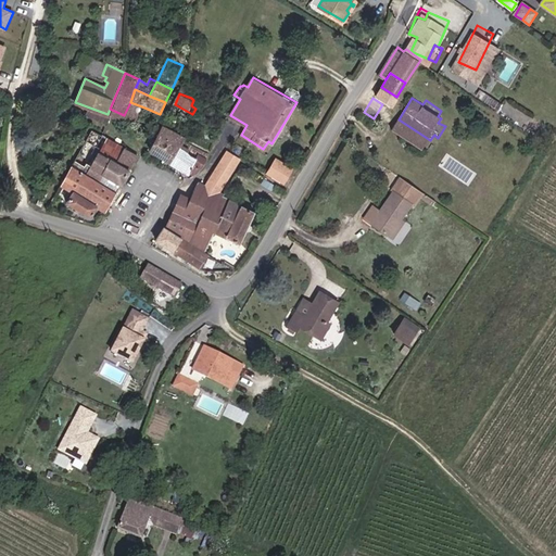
[(382,104),(374,118),(381,124),(391,110),(382,104)]
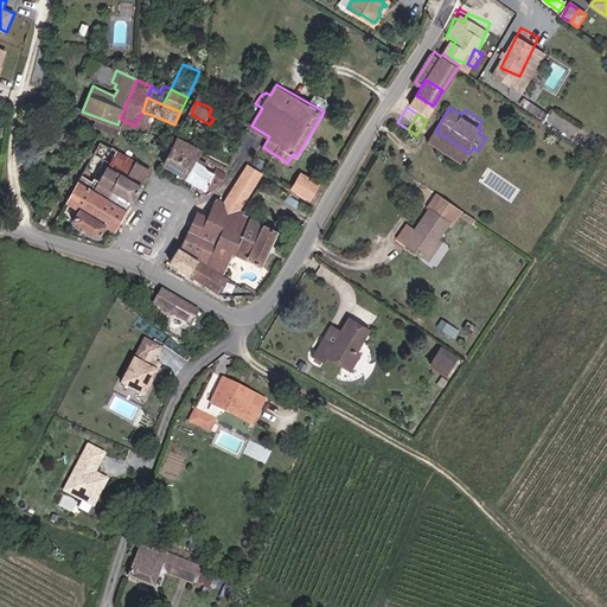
[(171,133),(174,125),(158,117),(154,125),(160,128),(171,133)]
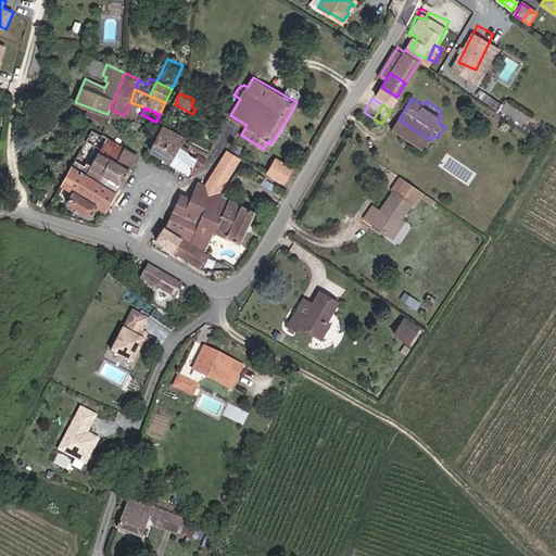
[(124,115),(110,109),(108,114),(123,119),(124,115)]
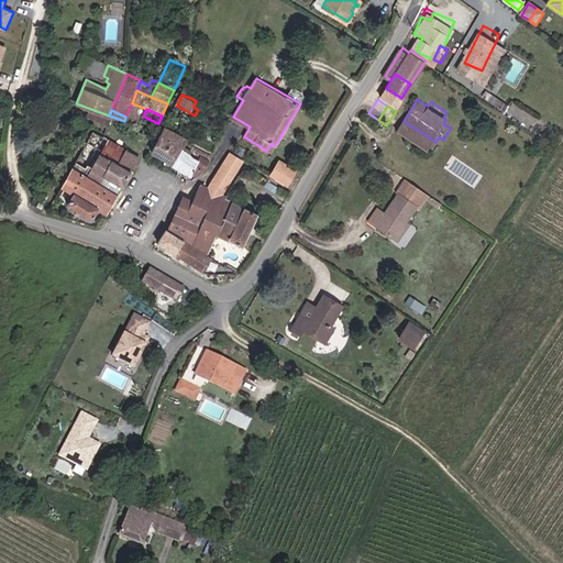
[(435,142),(404,121),(398,131),(429,152),(435,142)]
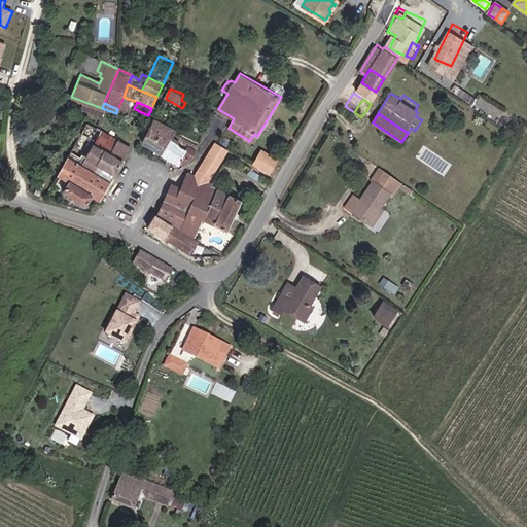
[(157,114),(155,119),(166,125),(168,120),(157,114)]
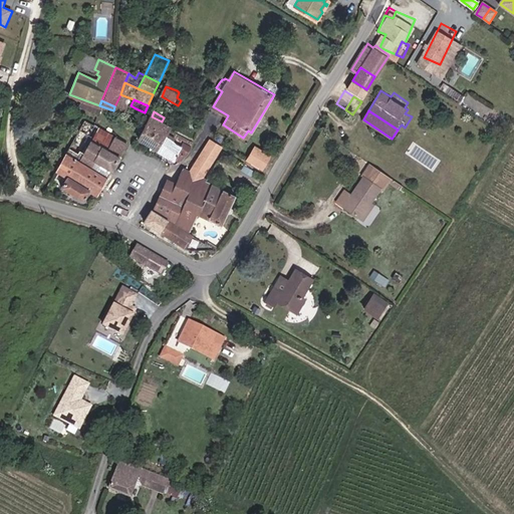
[(170,131),(170,130),(150,118),(141,137),(159,149),(170,131)]
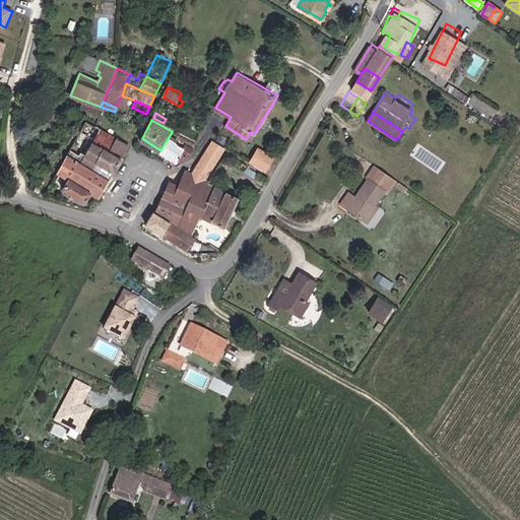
[(93,142),(103,147),(111,132),(101,127),(93,142)]
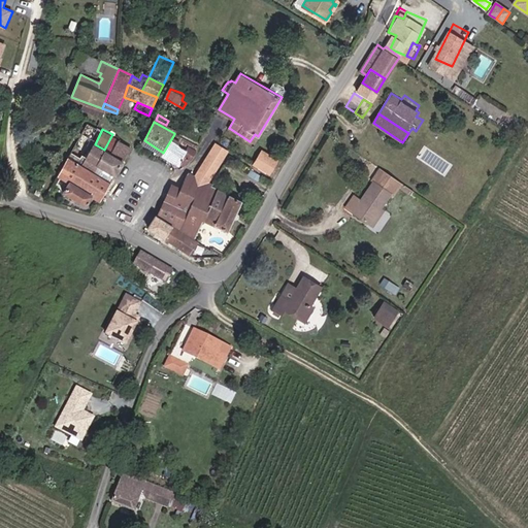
[(198,149),(174,133),(174,134),(163,153),(178,163),(180,161),(187,164),(198,149)]
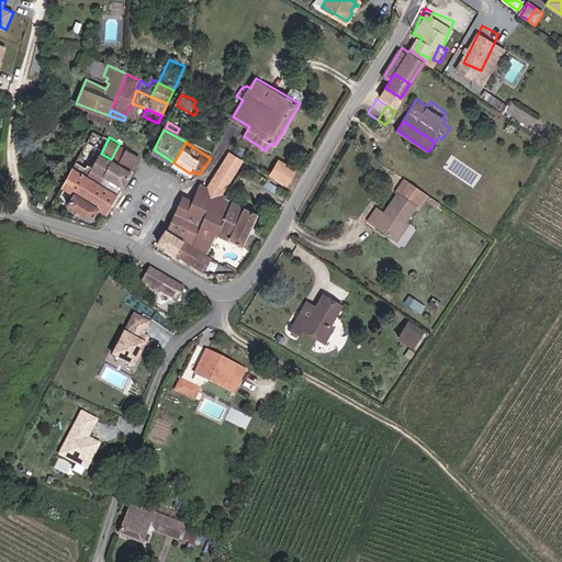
[(119,164),(127,147),(120,143),(111,159),(119,164)]
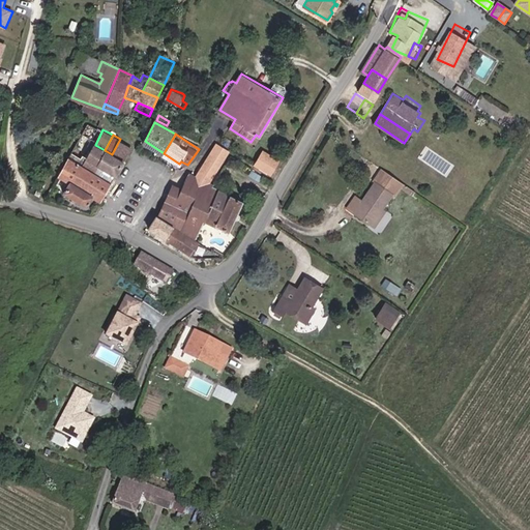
[(133,146),(120,139),(112,154),(124,162),(133,146)]
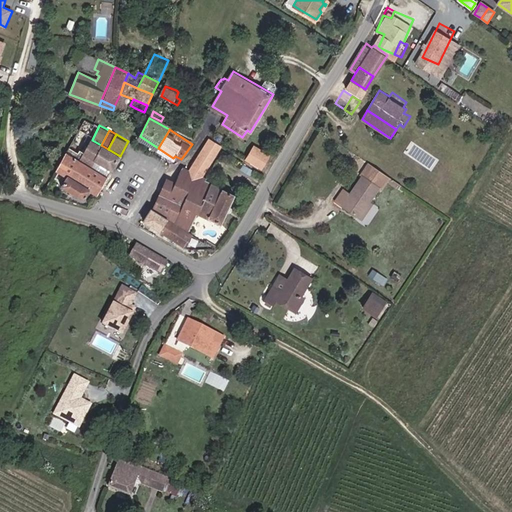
[(94,157),(101,145),(92,140),(86,152),(94,157)]
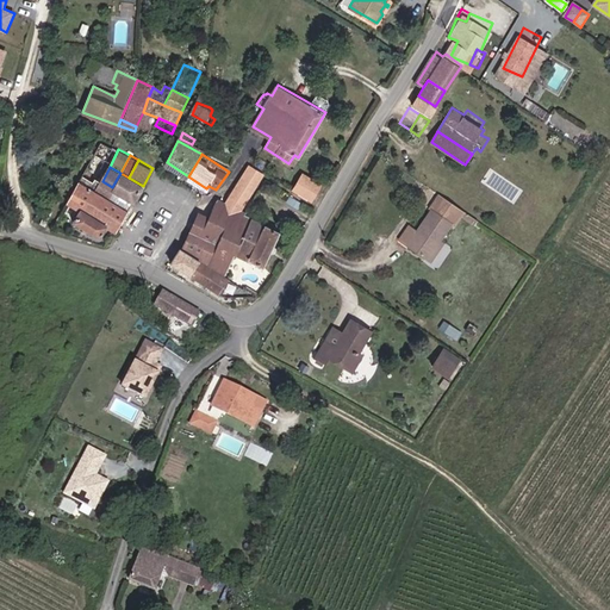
[(259,179),(247,172),(229,200),(242,207),(259,179)]
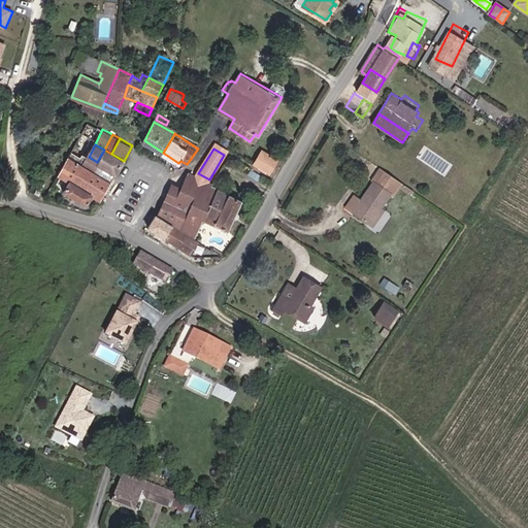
[(124,161),(111,154),(104,150),(97,162),(117,172),(124,161)]
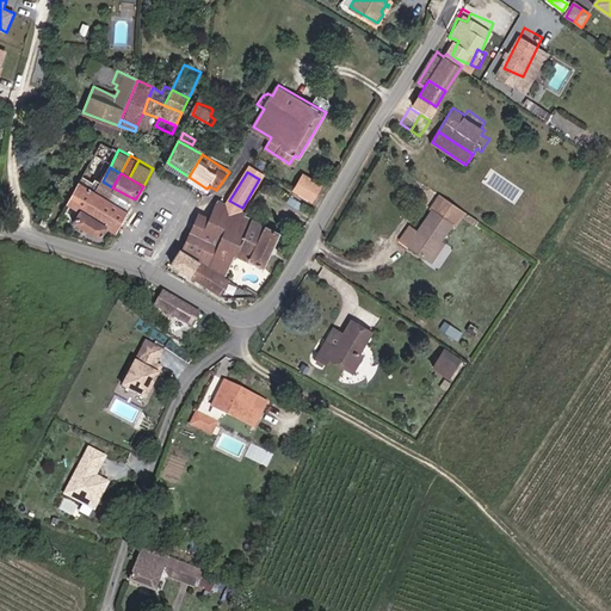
[(303,174),(295,189),(312,201),(322,185),(303,174)]
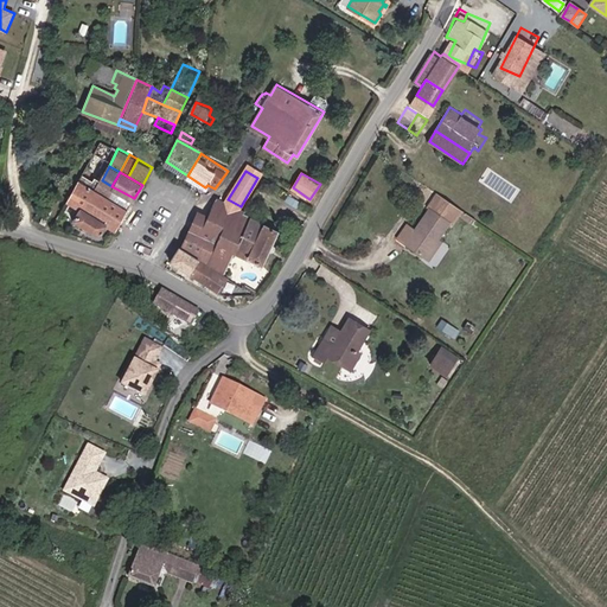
[(107,223),(116,230),(128,209),(94,190),(95,189),(78,180),(68,199),(80,209),(74,219),(100,234),(107,223)]
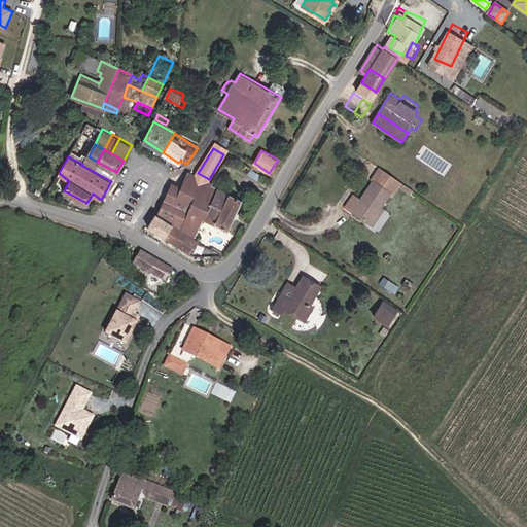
[(363,197),(353,210),(371,222),(381,209),(392,194),(394,196),(403,182),(380,168),(372,179),(375,181),(363,197)]
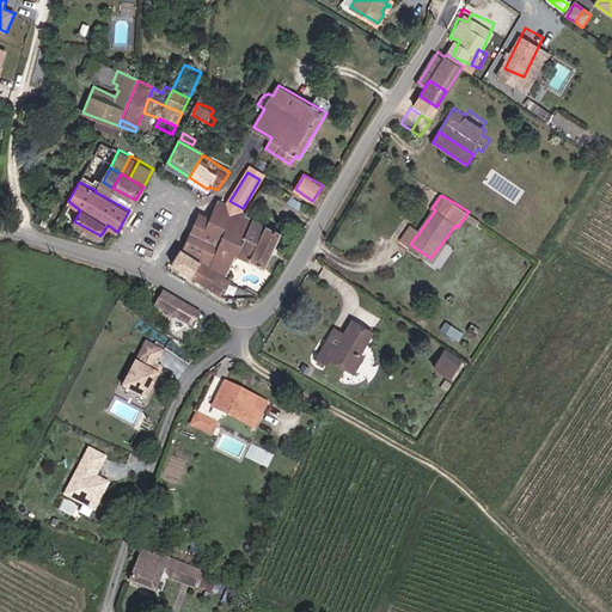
[(237,254),(245,236),(252,219),(246,215),(219,202),(210,219),(200,213),(183,246),(226,275),(237,254)]
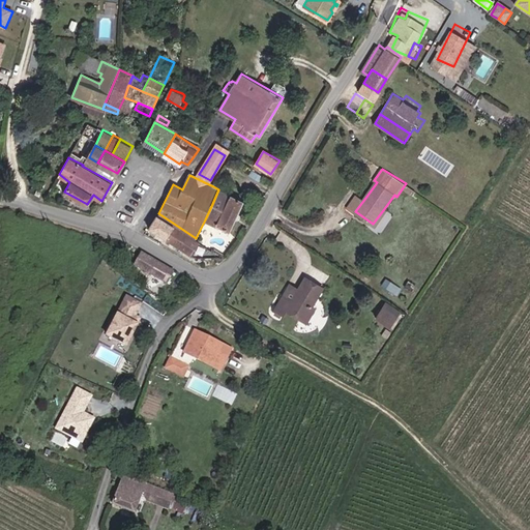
[(350,207),(355,211),(365,198),(360,194),(350,207)]
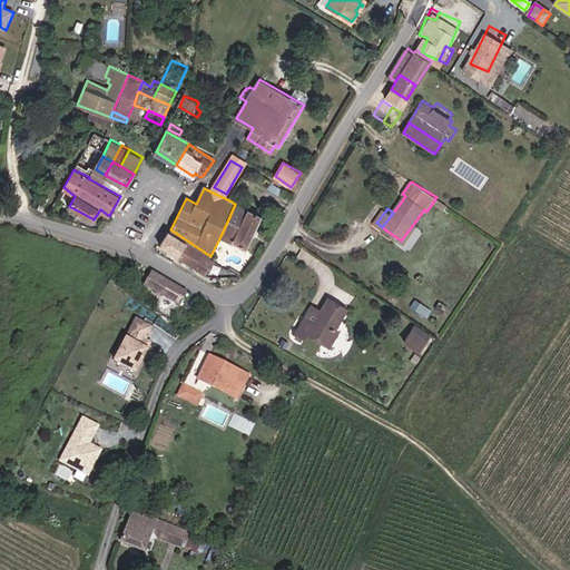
[(239,225),(228,219),(220,236),(246,248),(261,217),(247,210),(239,225)]
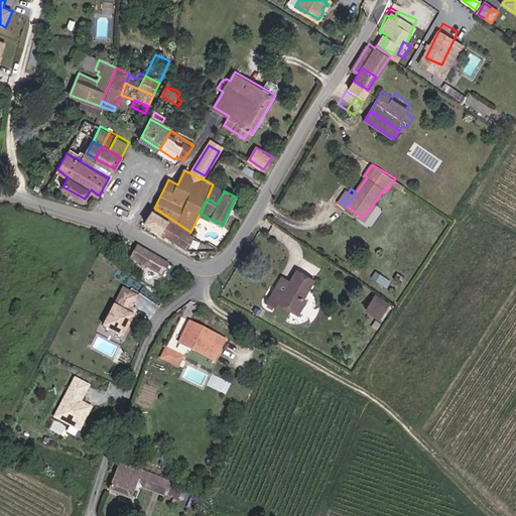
[(373,205),(363,218),(368,221),(378,208),(373,205)]
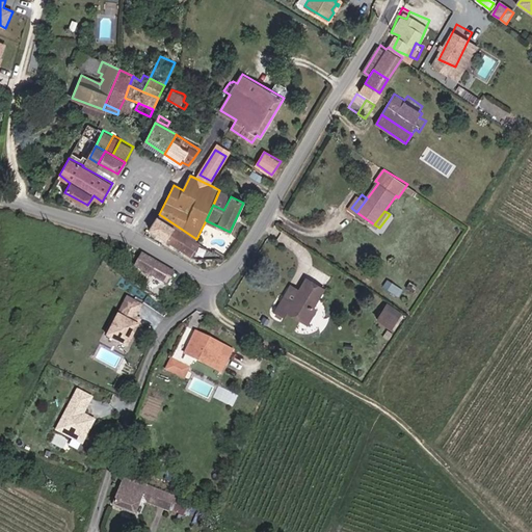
[(193,257),(202,244),(159,216),(151,228),(193,257)]
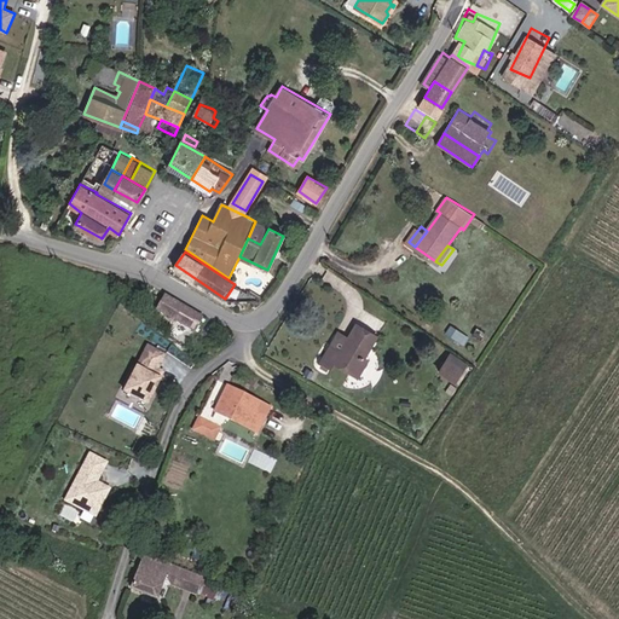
[(166,295),(157,307),(196,330),(203,318),(166,295)]
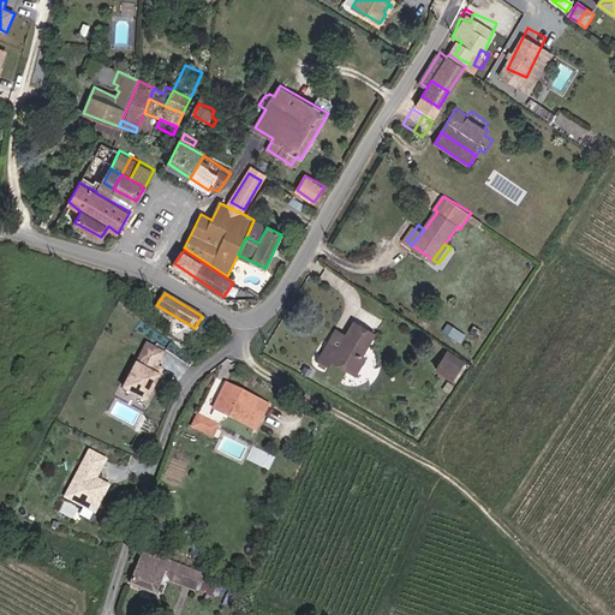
[(359,354),(363,356),(376,333),(354,320),(338,346),(329,340),(318,358),(328,364),(332,358),(350,369),(359,354)]
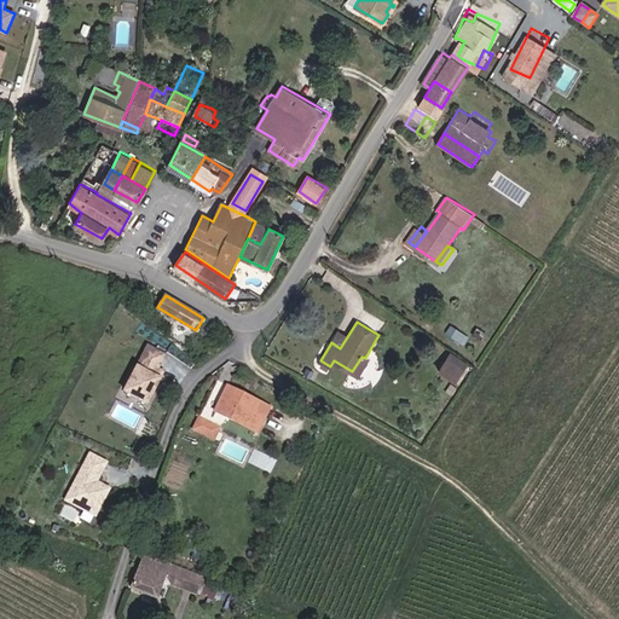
[(127,387),(149,400),(166,369),(161,365),(165,359),(168,352),(151,342),(127,387)]
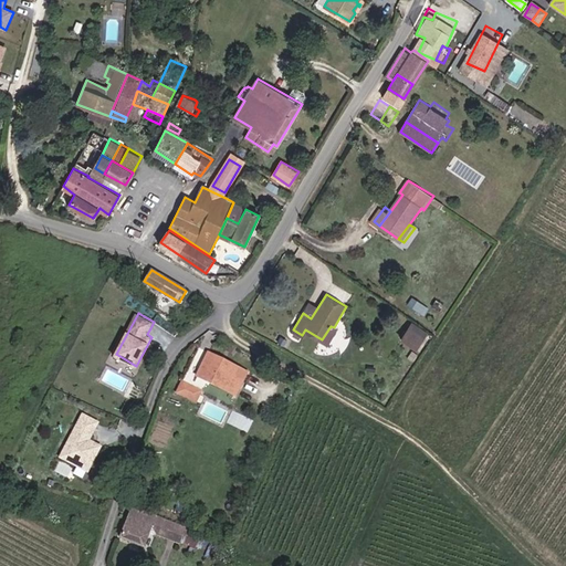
[(405,341),(423,349),(432,331),(413,322),(405,341)]
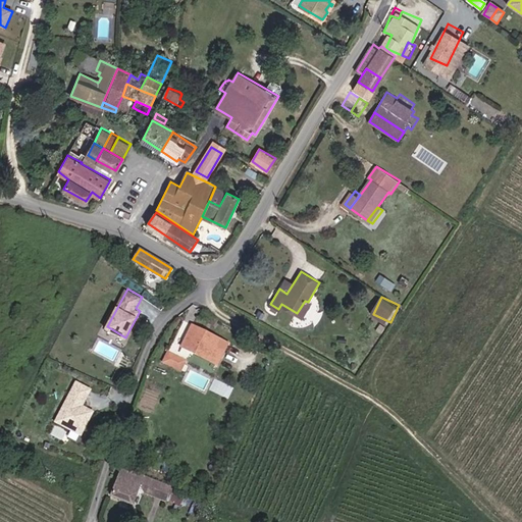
[(305,301),(297,313),(302,317),(310,304),(308,302),(305,301)]
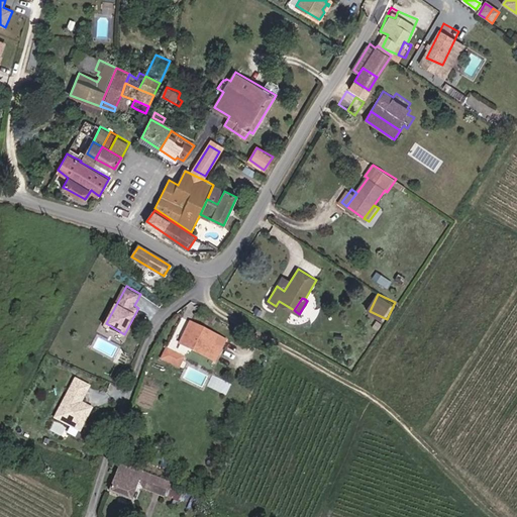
[(181,344),(217,360),(224,346),(228,338),(191,321),(181,344)]
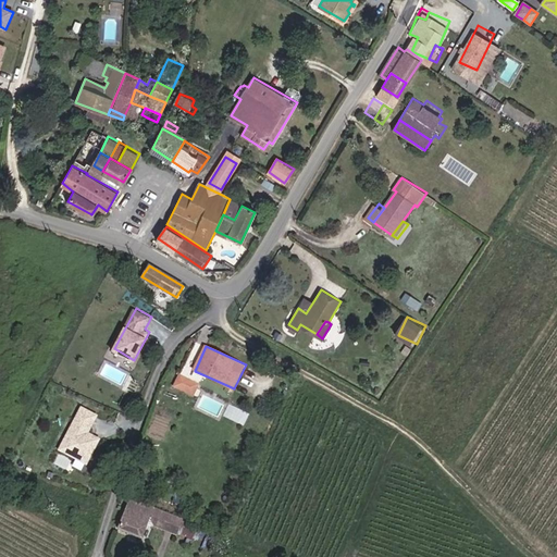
[(200,385),(182,376),(177,387),(196,395),(200,385)]
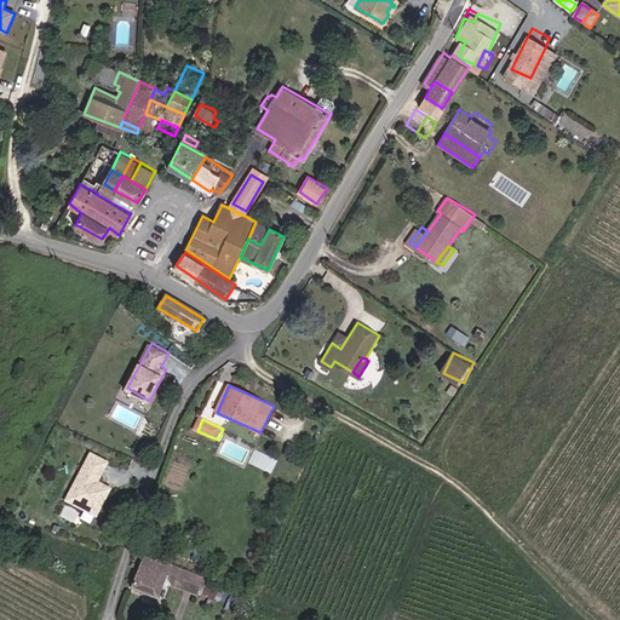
[(109,461),(92,453),(68,500),(97,515),(112,488),(99,481),(109,461)]
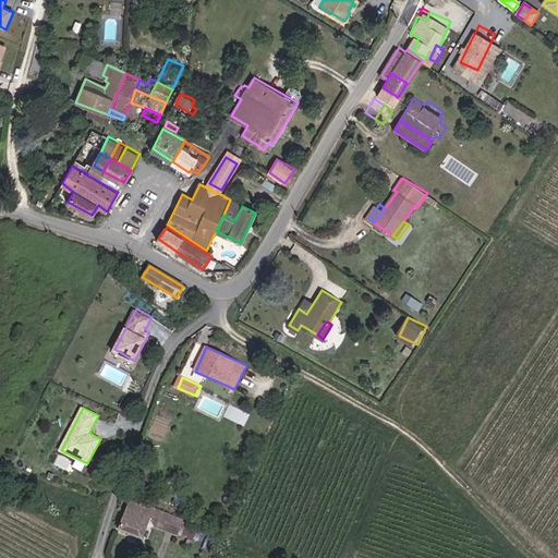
[(142,536),(153,541),(159,523),(160,518),(150,514),(154,508),(131,499),(119,530),(142,537),(142,536)]
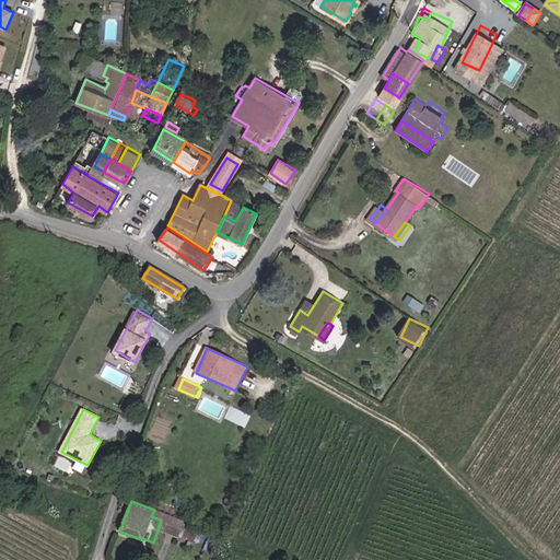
[(195,540),(199,525),(186,522),(182,537),(195,540)]
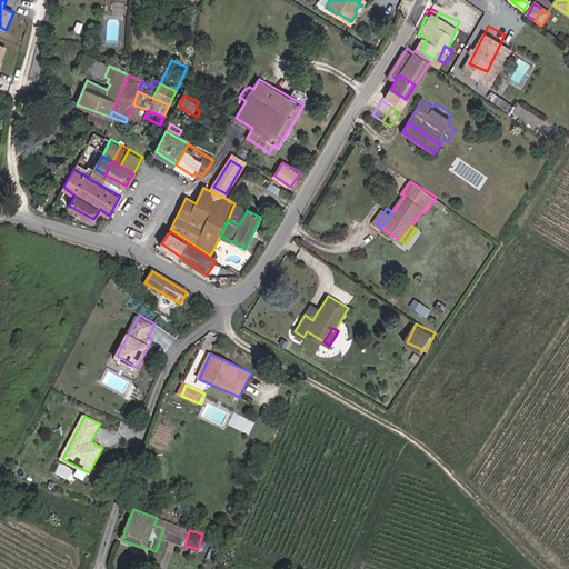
[(182,541),(186,535),(176,531),(173,538),(182,541)]
